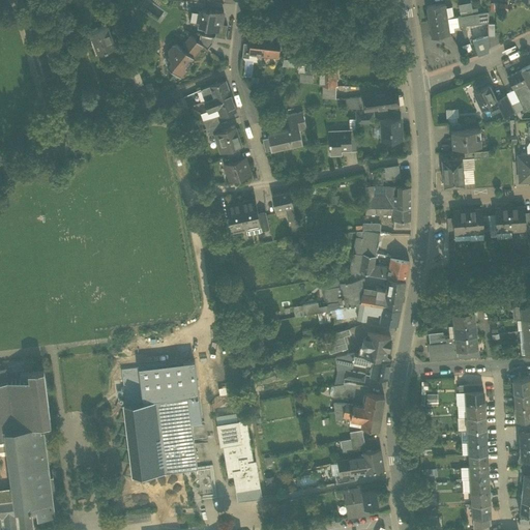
[(205,2),(204,1),(188,0),(185,0),(185,7),(193,8),(193,7),(201,8),(202,8),(204,8),(205,2)]
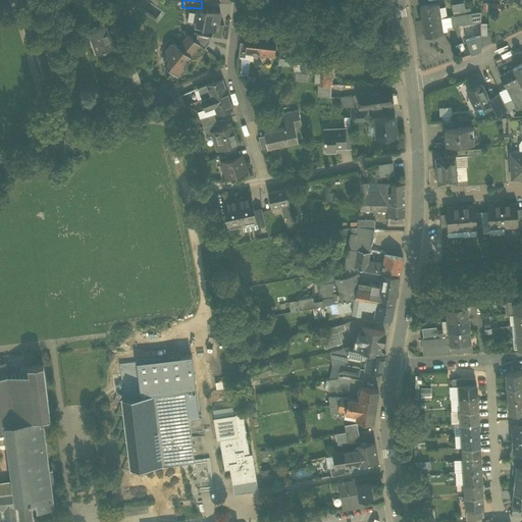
[(491,3),(482,2),(482,10),(491,11),(491,10),(491,3)]
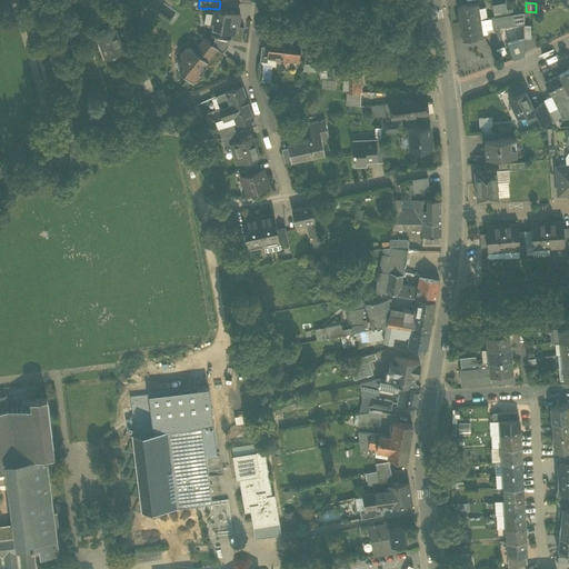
[(546,3),(537,2),(536,11),(545,12),(546,3)]
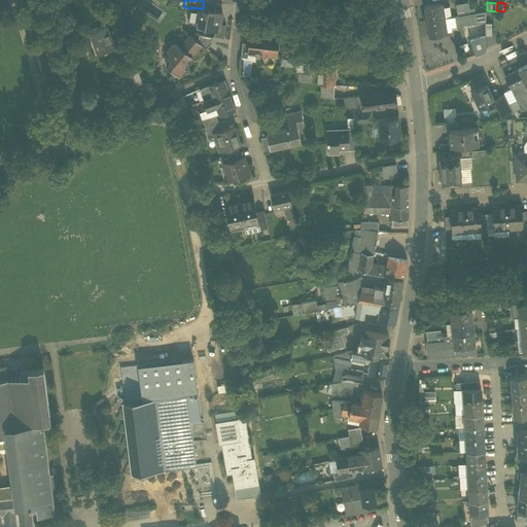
[(424,6),(426,21),(445,18),(444,7),(443,3),(424,6)]
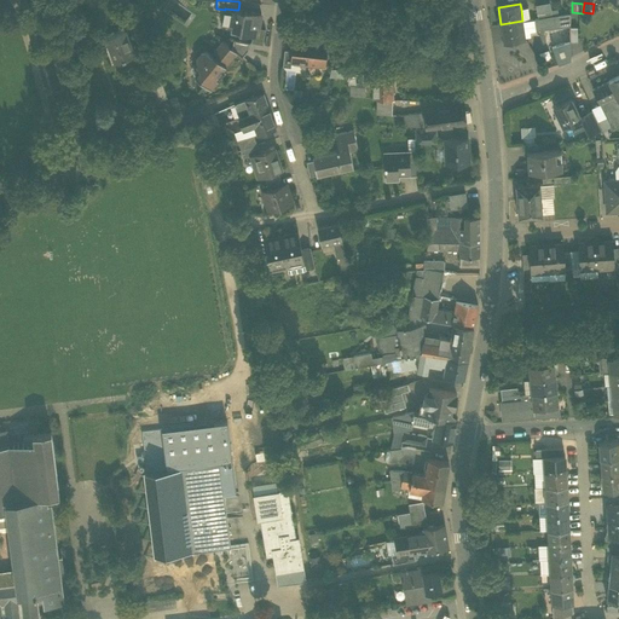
[(536,6),(538,18),(548,17),(551,16),(549,4),(536,6)]
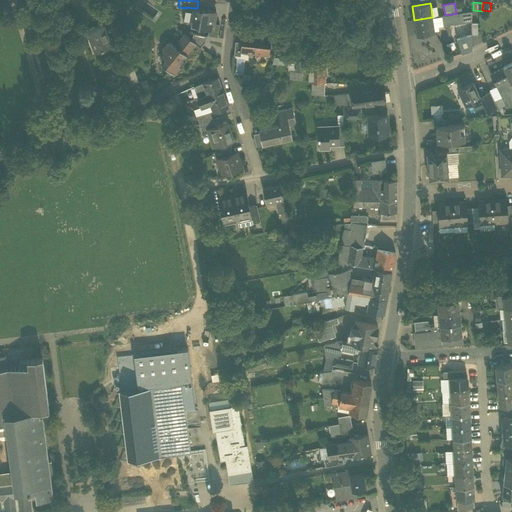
[(208,29),(212,30),(213,22),(216,11),(202,8),(202,9),(197,8),(195,8),(194,8),(186,7),(186,8),(183,20),(191,22),(191,24),(198,25),(198,27),(208,29)]
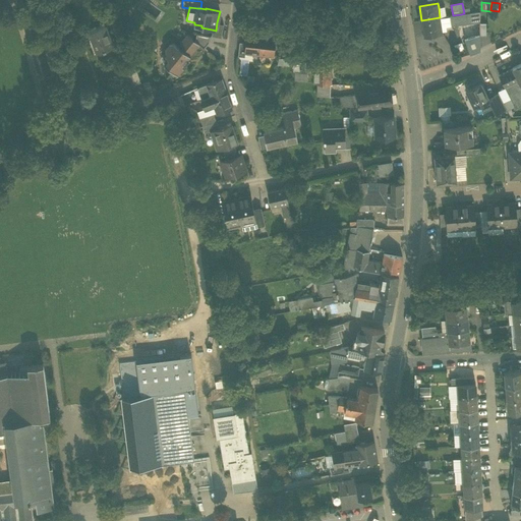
[(463,23),(479,21),(478,11),(464,13),(461,14),(463,23)]
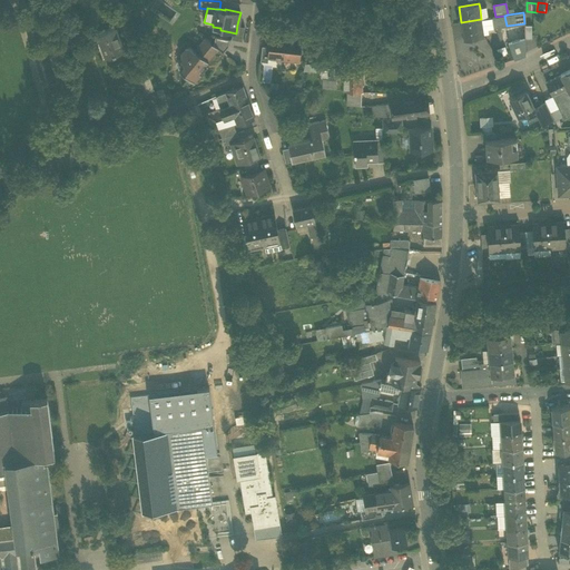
[(507,26),(504,16),(495,17),(488,18),(481,19),(482,29),(507,26)]
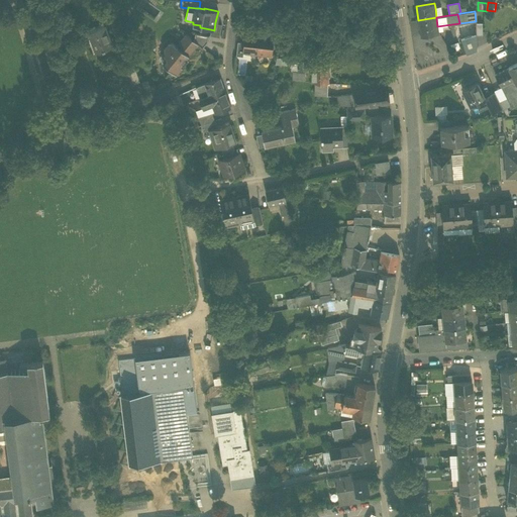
[(437,26),(436,17),(418,20),(420,33),(438,30),(437,26)]
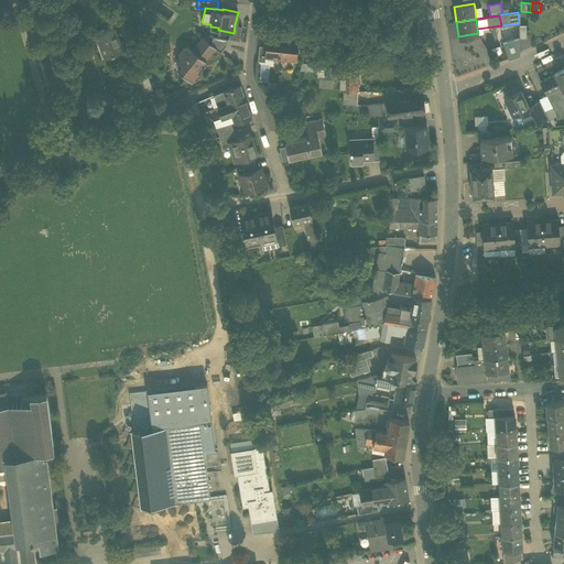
[(241,26),(235,24),(234,33),(229,32),(228,39),(239,41),(241,26)]
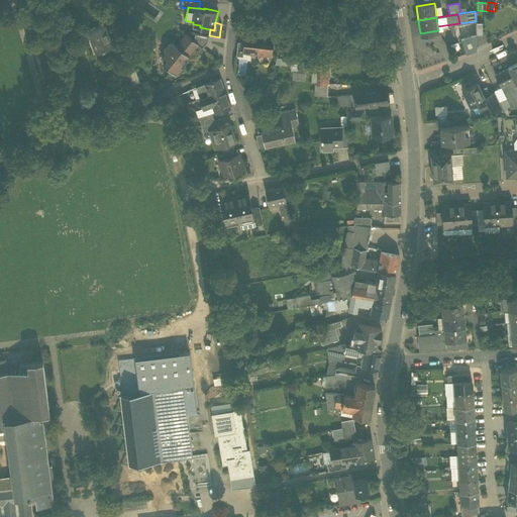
[(88,29),(95,50),(112,43),(109,35),(109,36),(104,23),(88,29)]
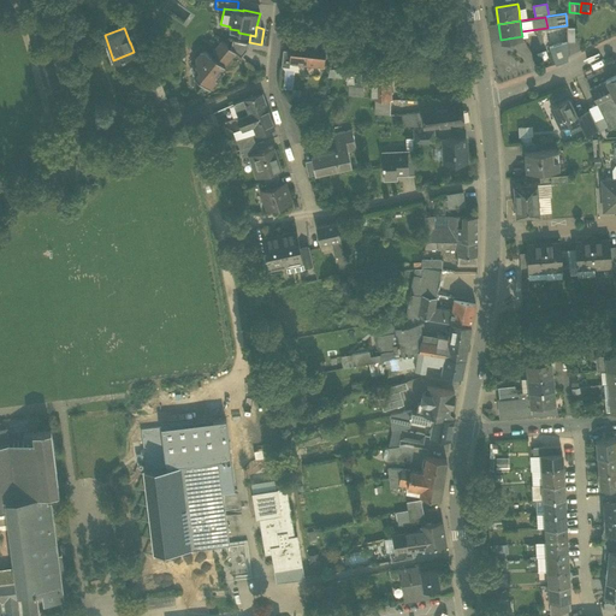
[(290,61),(306,63),(308,39),(292,36),(290,51),(289,61),(290,61)]
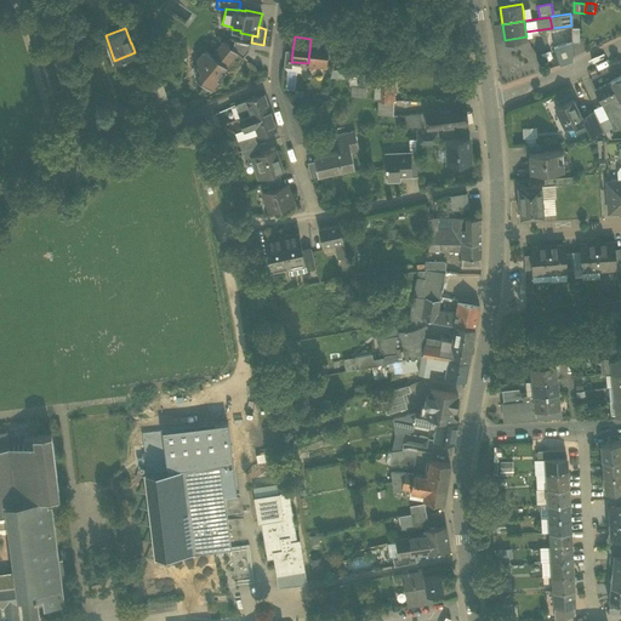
[(237,52),(243,57),(249,50),(251,43),(234,39),(232,47),(238,52),(237,52)]
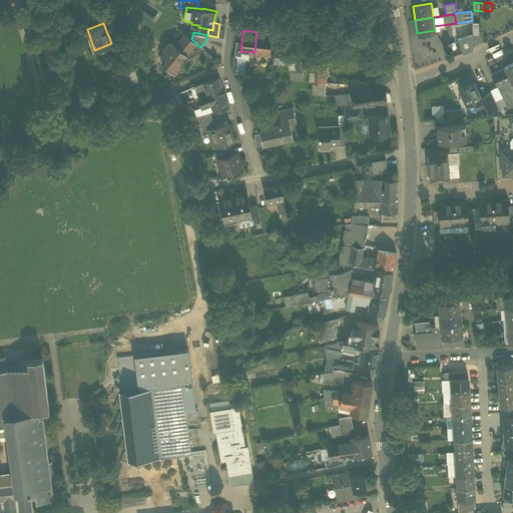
[(271,33),(257,32),(254,52),(269,54),(271,33)]
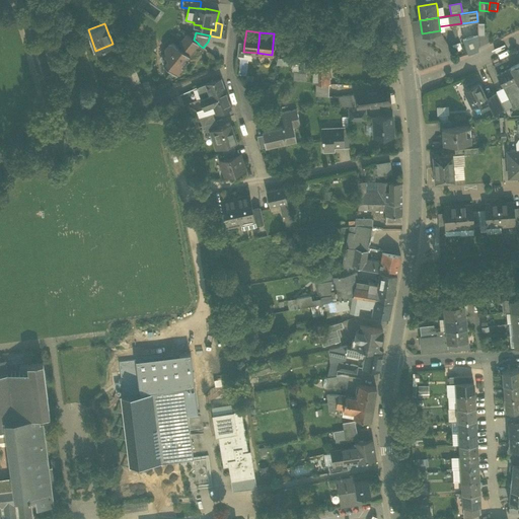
[(174,73),(176,74),(182,67),(181,66),(181,67),(180,66),(181,64),(184,63),(188,60),(188,57),(198,44),(199,44),(194,40),(187,33),(179,42),(181,43),(177,48),(176,48),(176,46),(172,43),(169,43),(165,48),(165,52),(166,53),(165,55),(162,55),(160,58),(160,61),(162,62),(165,62),(172,68),(172,71),(175,72),(174,73)]
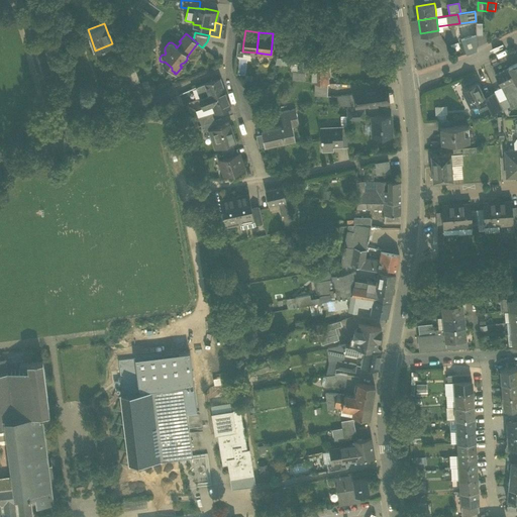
[(461,40),(467,55),(477,49),(477,36),(461,40)]
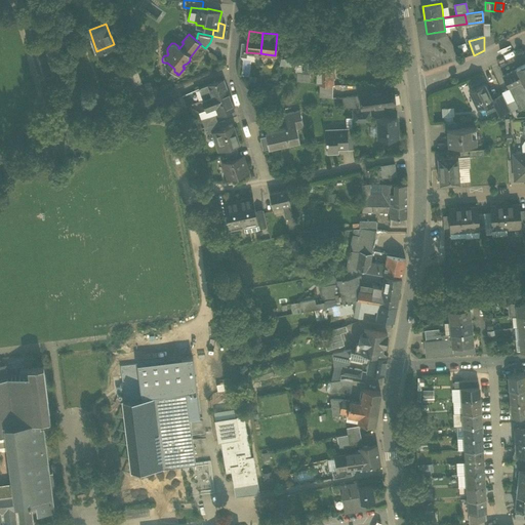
[(319,83),(332,84),(332,62),(309,63),(310,72),(316,72),(316,76),(317,83),(319,83)]
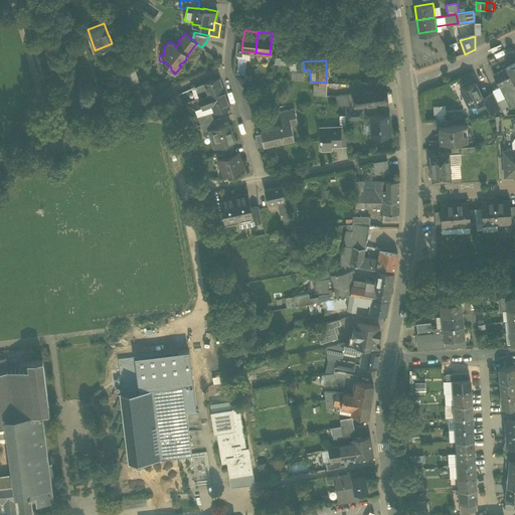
[(304,73),(310,74),(310,70),(304,70),(303,61),(296,61),(296,63),(296,70),(297,71),(297,73),(304,73)]
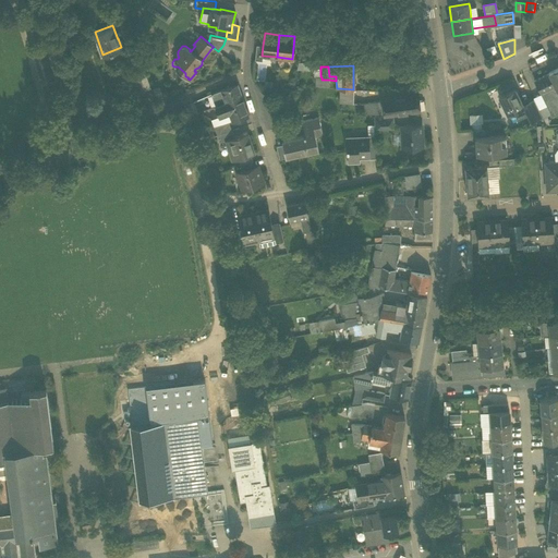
[(543,99),(552,117),(557,112),(557,92),(557,91),(549,74),(534,81),(541,94),(543,99)]
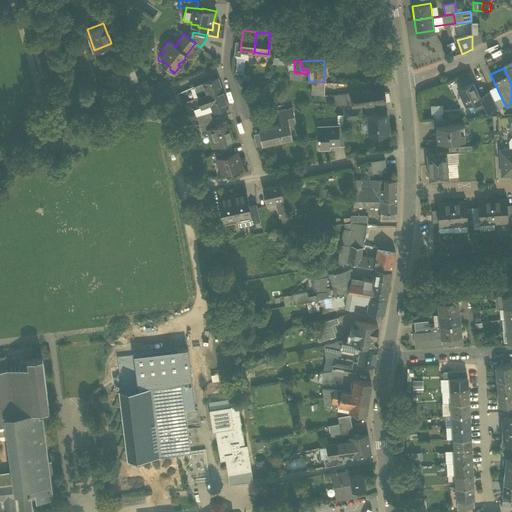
[(134,70),(128,72),(132,83),(138,81),(139,81),(134,69),(134,70)]
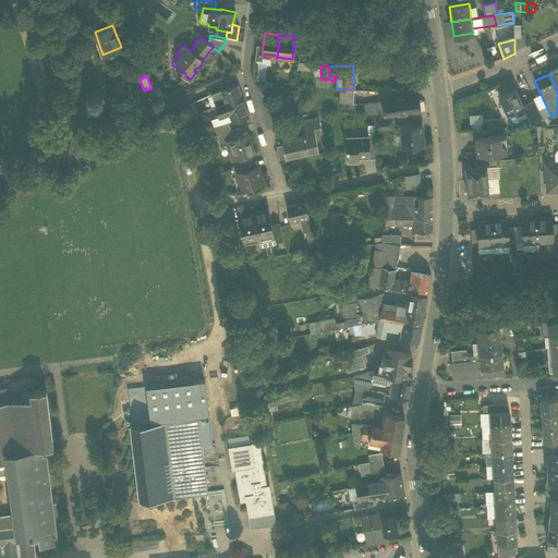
[(123,82),(129,96),(144,91),(140,79),(140,76),(123,82)]
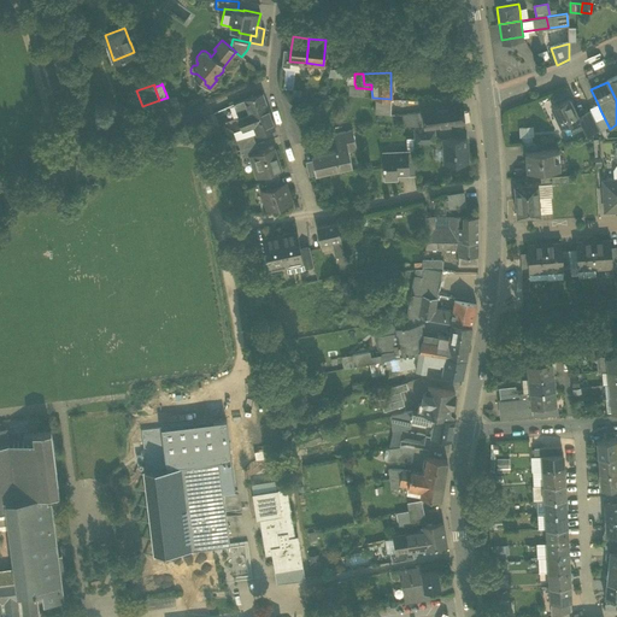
[(364,95),(364,88),(356,88),(356,86),(348,86),(350,95),(364,95)]
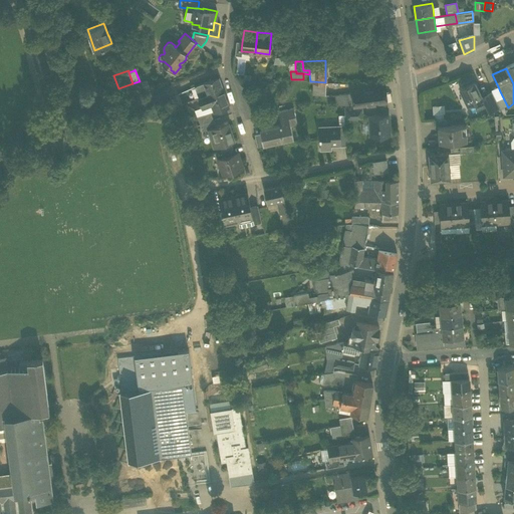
[(197,90),(199,96),(222,87),(219,77),(195,86),(195,87),(196,90),(197,90)]
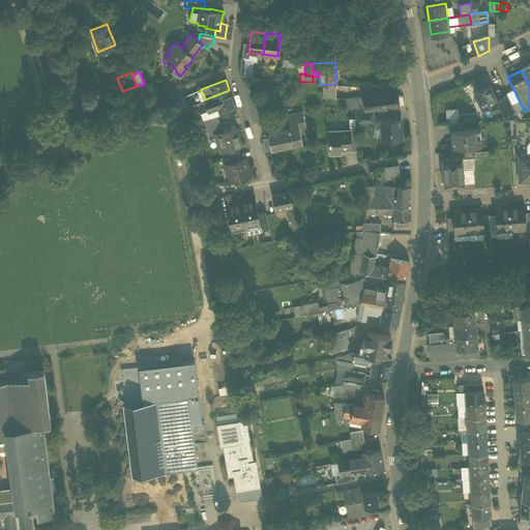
[(155,92),(151,82),(145,84),(149,95),(155,92)]
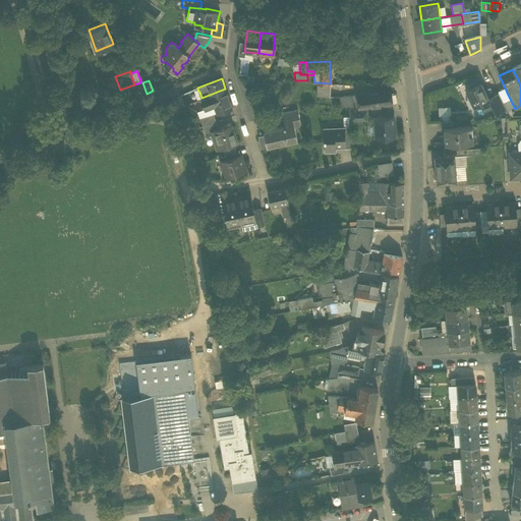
[(316,82),(317,95),(331,95),(330,83),(316,82)]
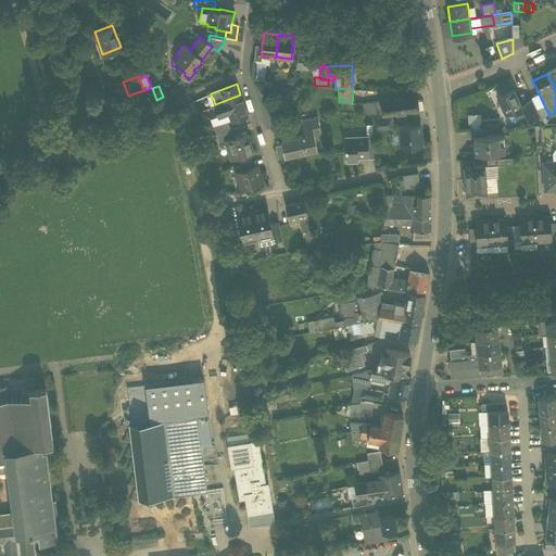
[(513,88),(496,96),(505,114),(512,111),(516,119),(525,115),(526,114),(521,106),(522,106),(520,104),(513,88)]
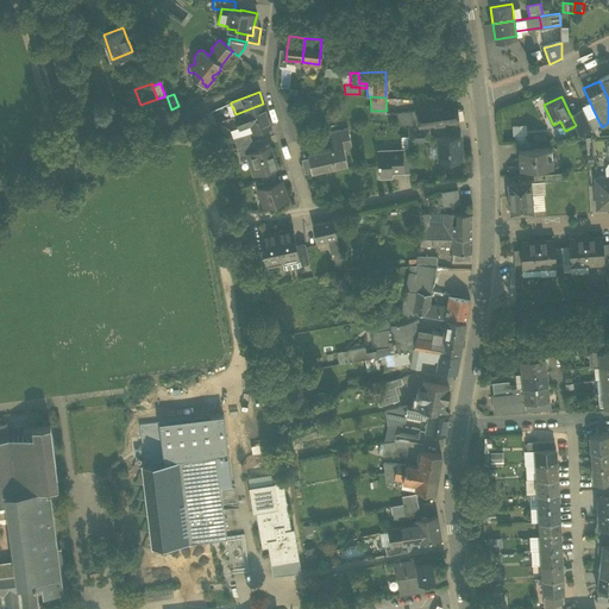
[(457,102),(437,105),(439,124),(459,123),(457,102)]
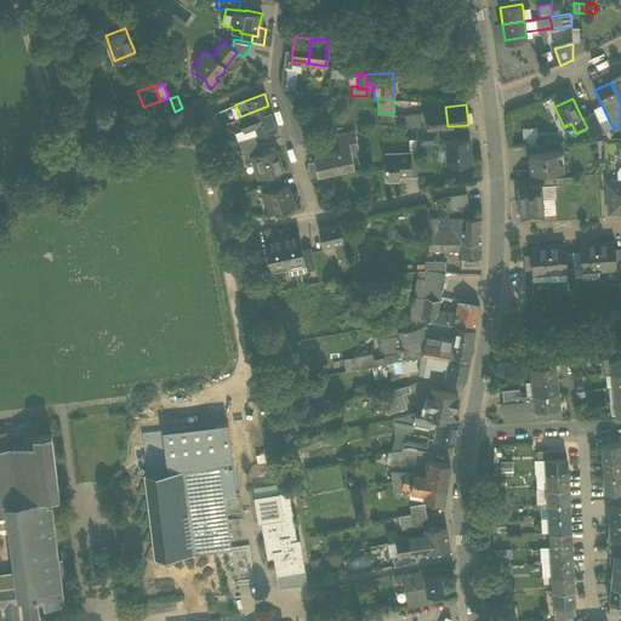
[(596,114),(604,110),(602,104),(593,108),(593,110),(596,114)]
